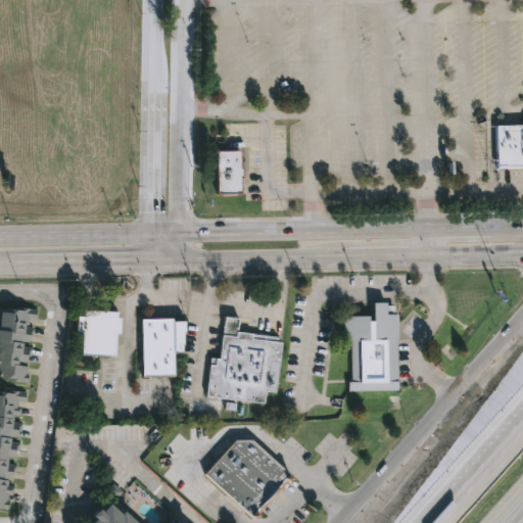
[(522,167),(496,168),(496,164),(496,125),(522,124),(522,167)]
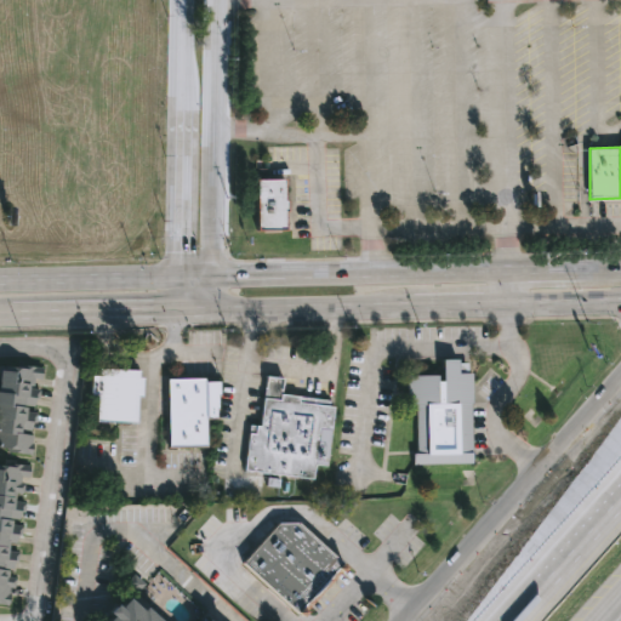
[(286,231),(255,231),(254,177),(285,177),(286,231)]
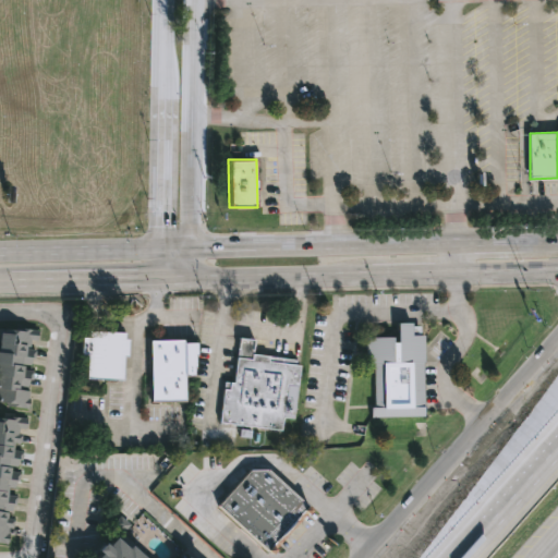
[(411,320),(411,325),(421,325),(421,335),(424,335),(425,416),(371,416),(371,407),(373,407),(373,363),(365,363),(365,337),(392,336),(392,340),(397,340),(397,322),(411,320)]
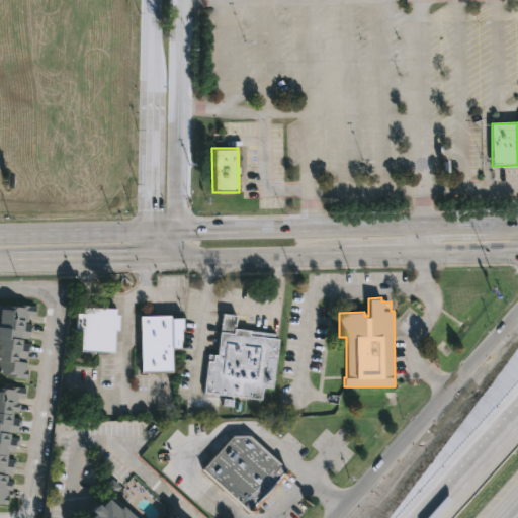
[(13,303),(34,306),(33,316),(27,315),(27,322),(22,321),(22,323),(32,324),(31,332),(28,332),(27,339),(20,338),(20,342),(30,343),(29,352),(25,352),(24,359),(22,359),(21,361),(27,362),(25,379),(9,378),(9,376),(5,376),(6,372),(0,371),(0,303),(12,305),(13,303)]
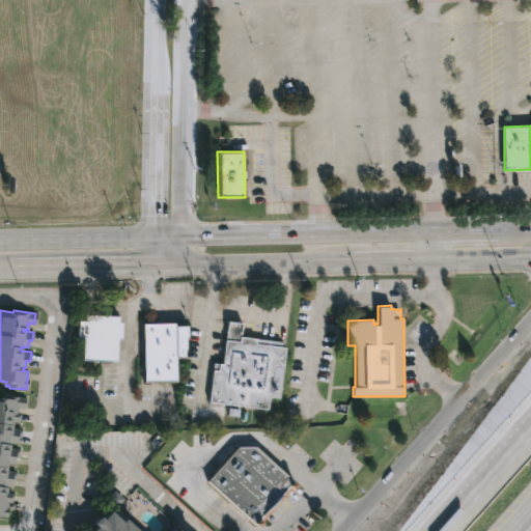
[(117,315),(117,322),(121,322),(120,337),(117,337),(116,360),(81,359),(82,336),(76,336),(77,319),(83,319),(84,313),(117,315)]
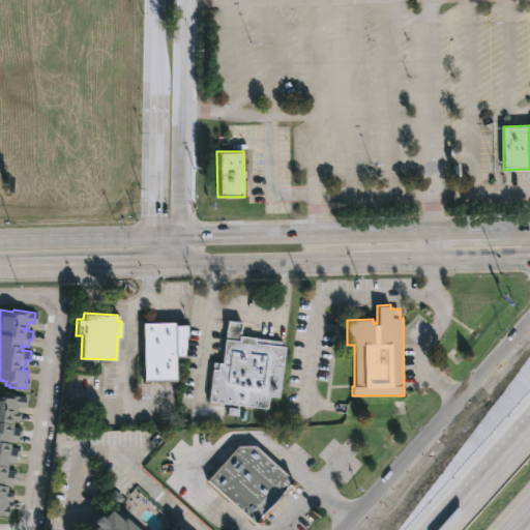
[(285,346),(282,365),(272,364),(267,408),(207,401),(212,361),(222,362),(227,319),(242,321),(240,335),(282,341),(281,346),(285,346)]
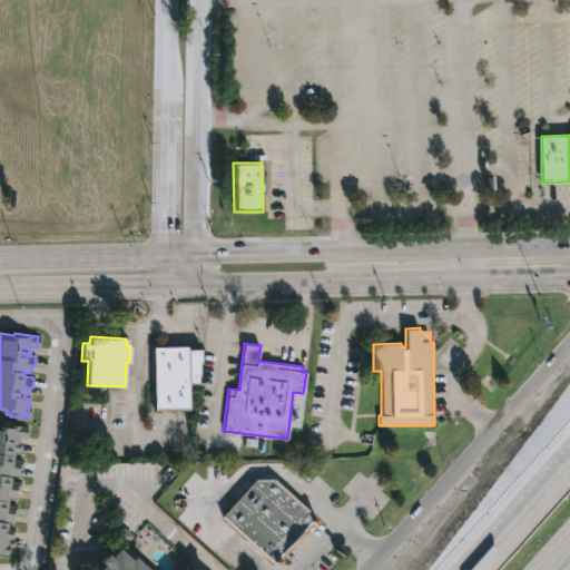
[(188,346),(188,349),(200,349),(200,361),(197,361),(197,382),(188,382),(188,410),(154,411),(154,346),(188,346)]
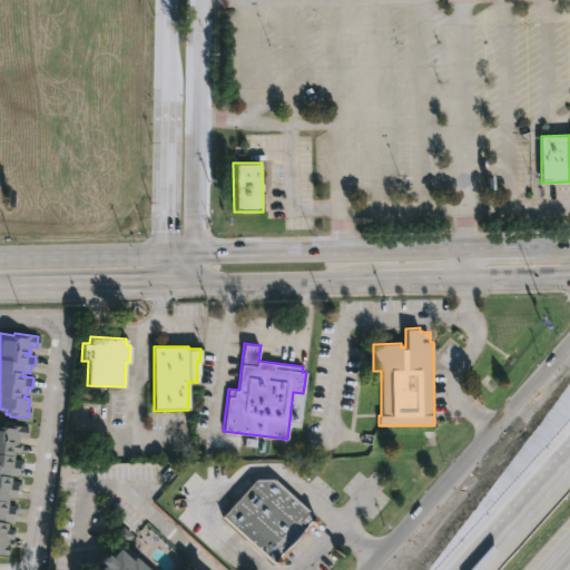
[(0,425),(27,428),(26,438),(19,436),(18,442),(21,442),(21,453),(13,452),(13,460),(23,460),(22,470),(18,469),(17,475),(13,475),(13,481),(20,481),(19,491),(15,491),(13,499),(7,499),(6,504),(17,505),(16,519),(12,519),(11,522),(9,522),(8,529),(13,529),(12,540),(8,539),(7,556),(0,554),(0,425)]
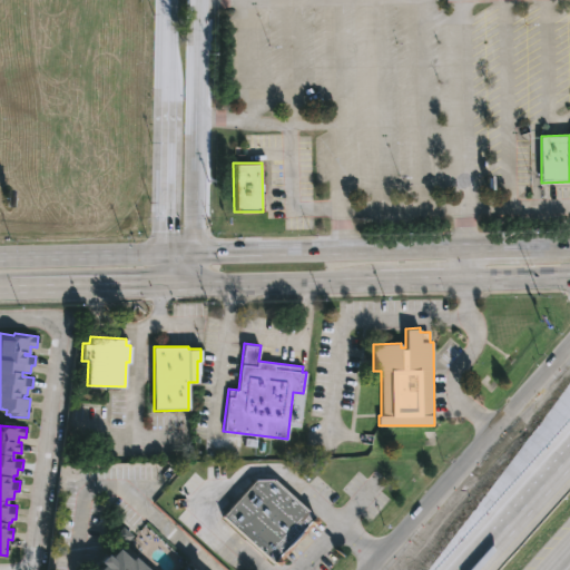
[(222,516),(252,482),(255,479),(273,479),(316,518),(275,563),(222,516)]
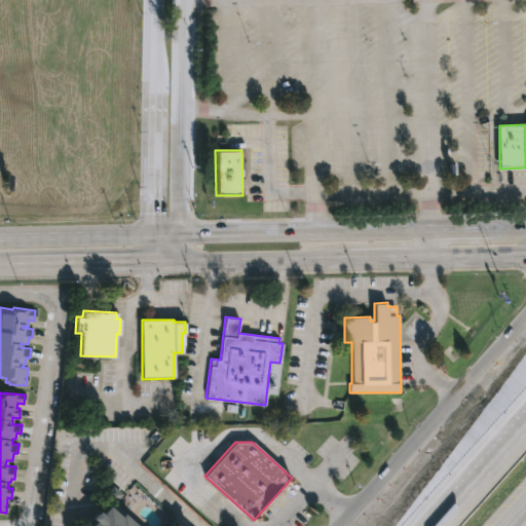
[(106,505),(118,516),(120,513),(135,525),(134,525),(172,525),(174,524),(176,525),(87,525),(92,521),(88,518),(96,511),(99,514),(106,505)]
